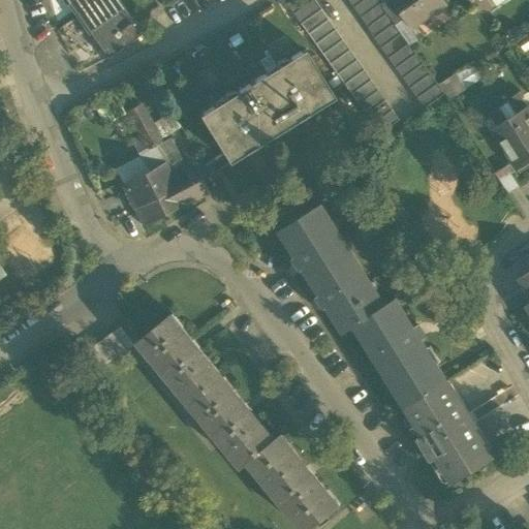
[(65,0),(106,58),(142,33),(117,0),(65,0)]
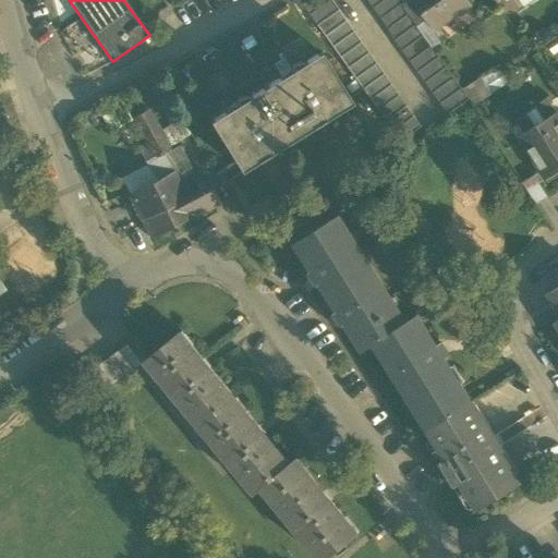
[(306,0),(301,4),(308,14),(328,0),(306,0)]
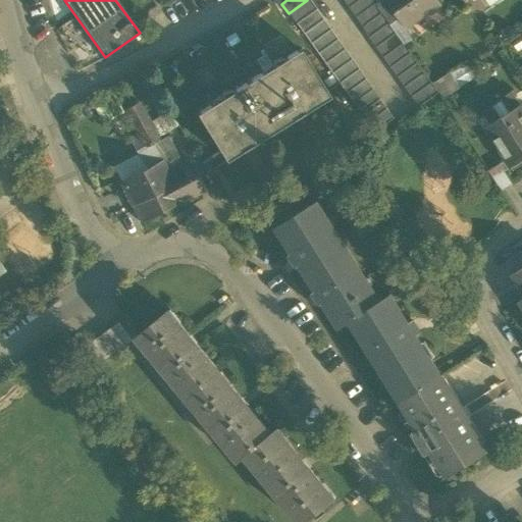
[(315,9),(308,0),(307,0),(289,13),(296,23),(315,9)]
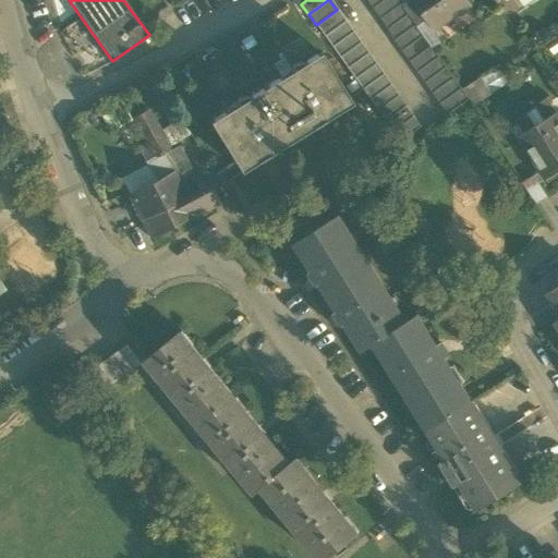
[(383,0),(372,9),(379,19),(400,3),(397,0),(383,0)]
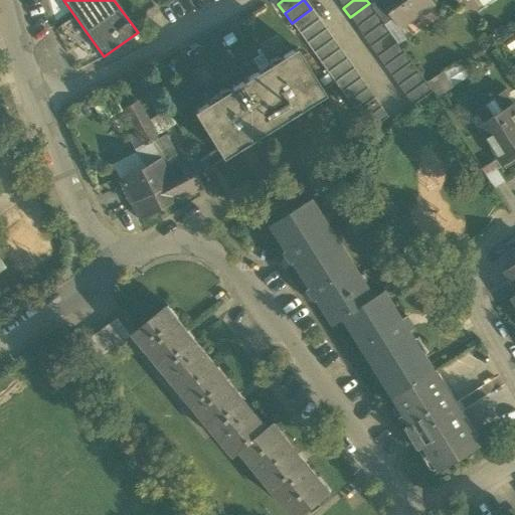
[(383,0),(375,0),(370,4),(384,23),(395,16),(383,0)]
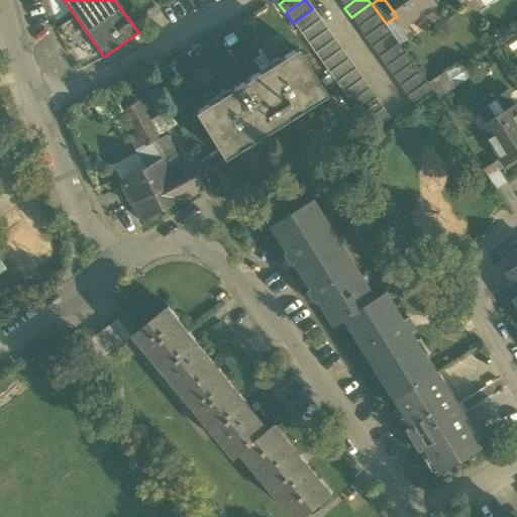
[(385,0),(397,16),(403,25),(434,4),(431,0),(385,0)]
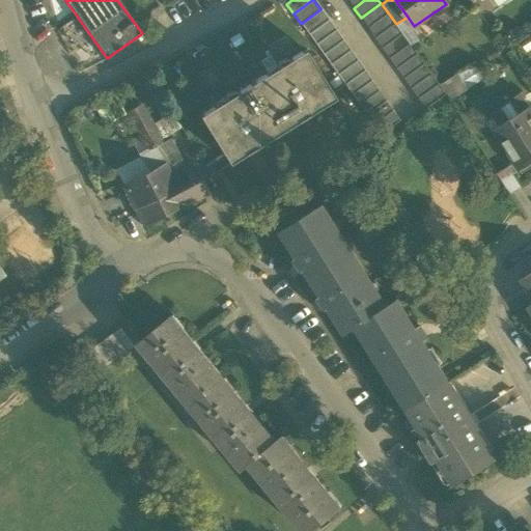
[(361,18),(368,28),(388,14),(382,4),(381,3),(361,18)]
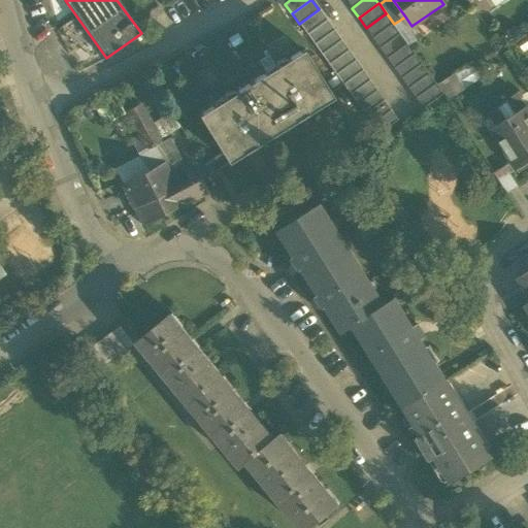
[(326,20),(319,9),(299,24),(306,34),(326,20)]
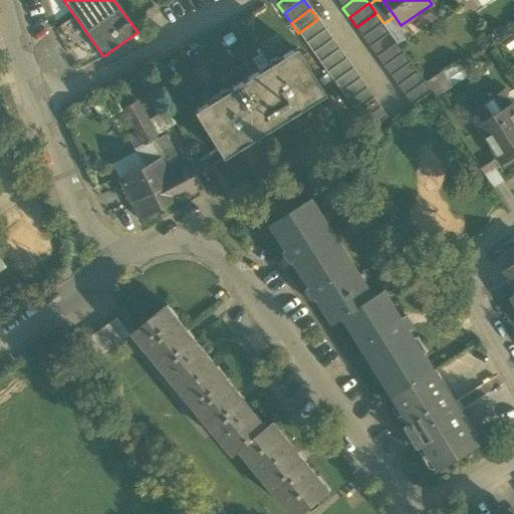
[(356,27),(363,37),(382,23),(375,13),(356,27)]
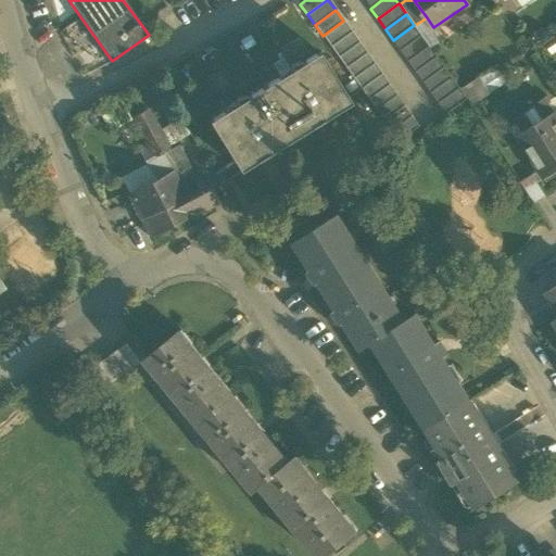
[(351,32),(343,21),(323,36),(330,47),(351,32)]
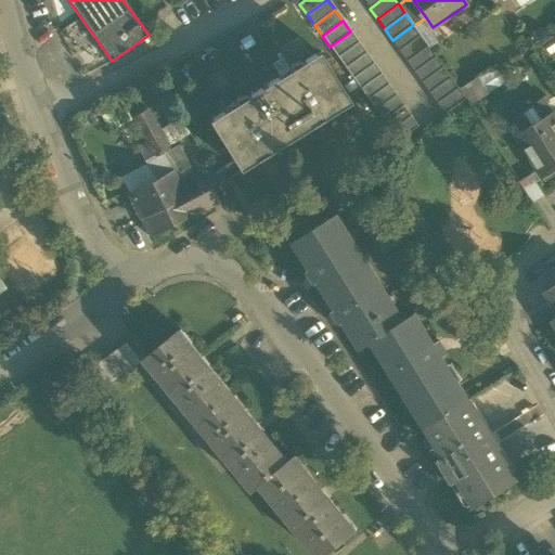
[(392,40),(400,50),(421,36),(413,25),(392,40)]
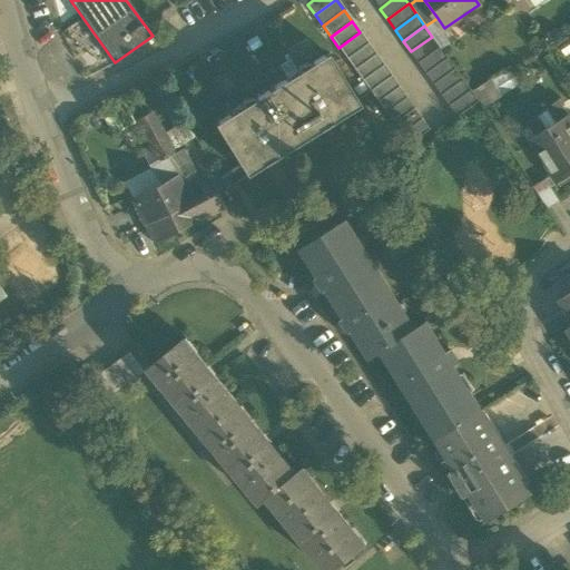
[(367,42),(360,32),(338,48),(346,58),(367,42)]
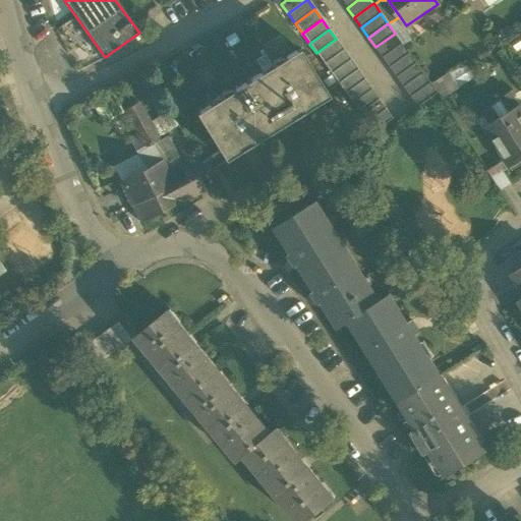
[(383,57),(402,43),(395,34),(375,47),(383,57)]
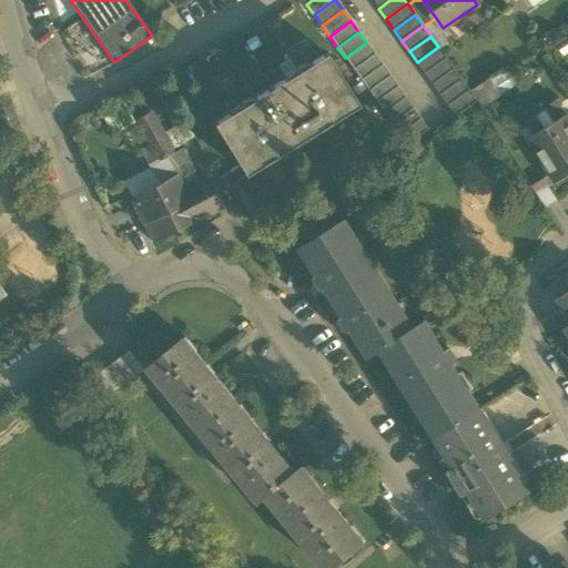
[(374,53),(366,42),(345,58),(353,69),(374,53)]
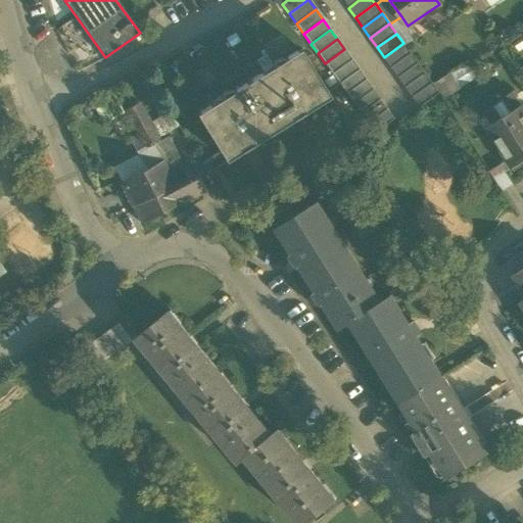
[(384,57),(391,67),(411,53),(403,43),(384,57)]
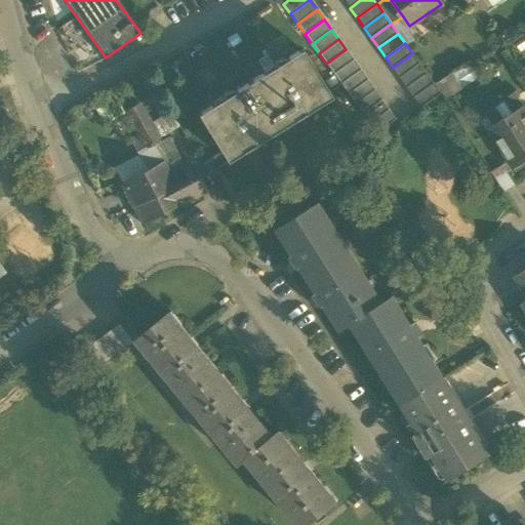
[(265,72),(248,82),(278,129),(293,119),(293,120),(305,113),(330,96),(300,49),(284,59),(287,65),(268,77),(265,72)]
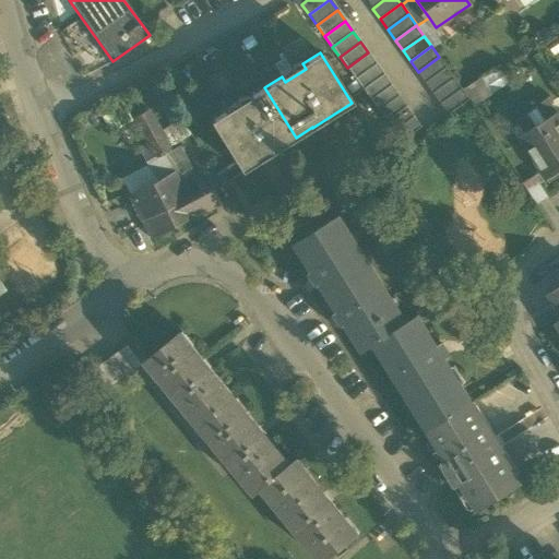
[(376,63),(368,52),(347,68),(355,79),(376,63)]
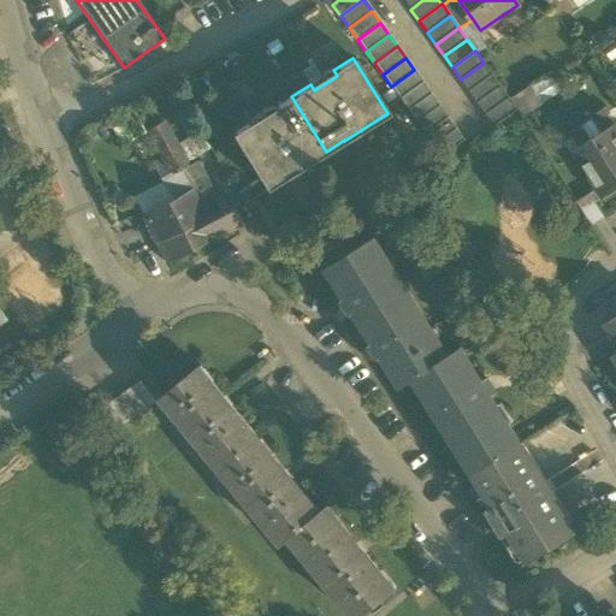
[(461,80),(469,92),(492,75),(484,63),(461,80)]
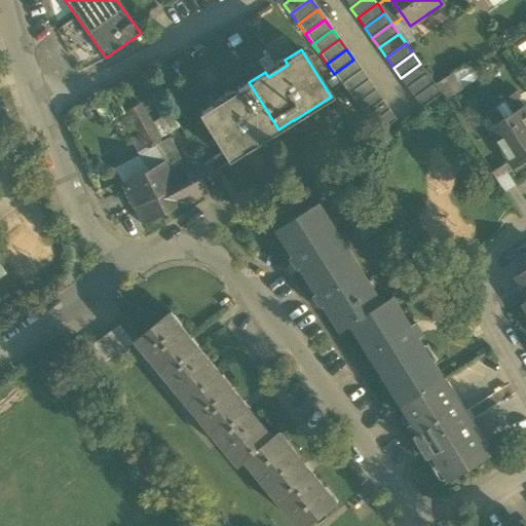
[(361,69),(353,60),(334,74),(341,83),(361,69)]
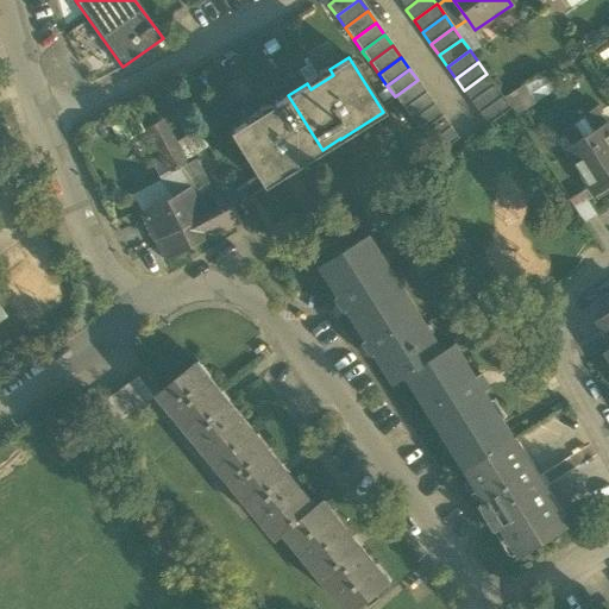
[(464,90),(472,101),(495,85),(487,74),(464,90)]
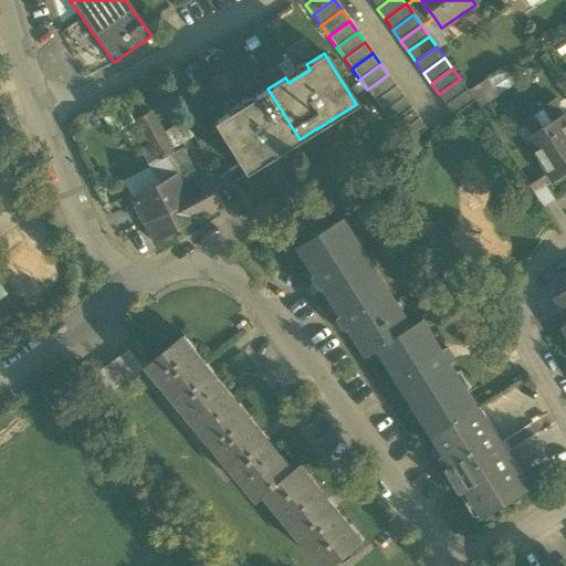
[(396,85),(388,74),(367,90),(375,101),(396,85)]
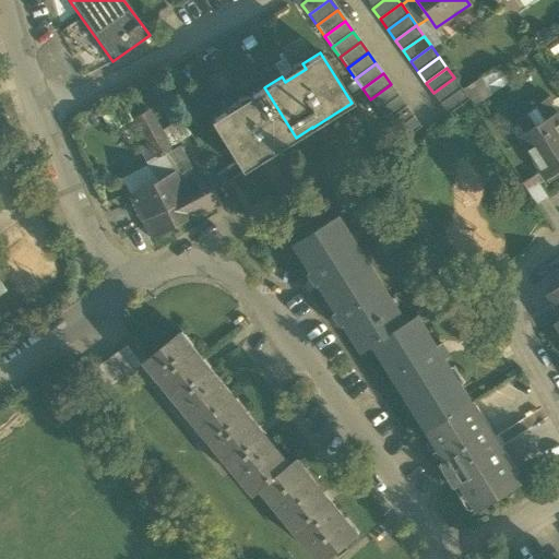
[(433,93),(441,104),(462,88),(454,78),(433,93)]
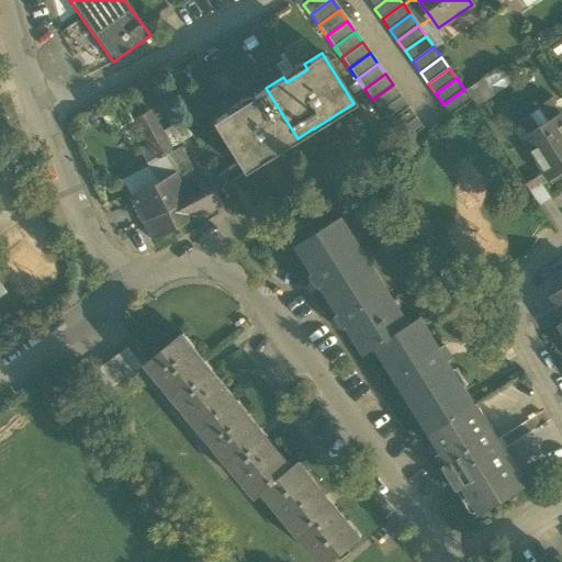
[(401,96),(393,85),(372,100),(380,111),(401,96)]
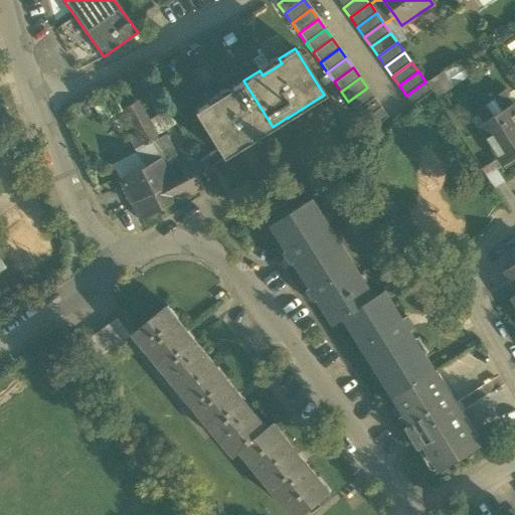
[(247,142),(273,127),(243,80),(228,91),(231,95),(212,107),(209,103),(193,113),(221,158),(237,149),(247,143),(247,142)]
